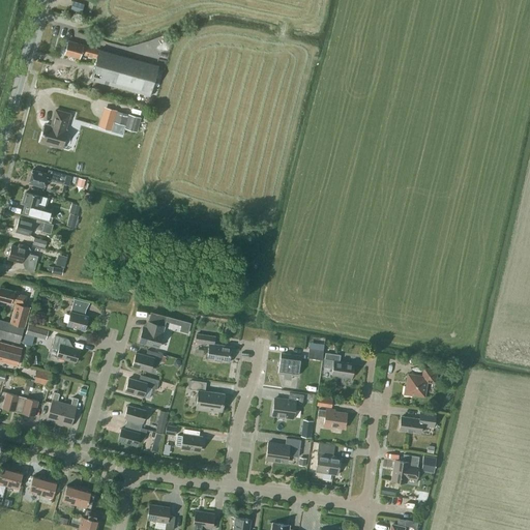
[(81,12),(84,4),(72,1),(70,9),(81,12)]
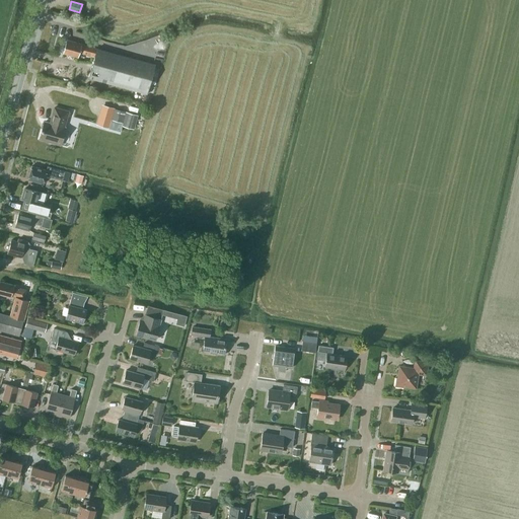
[(58,18),(72,23),(74,17),(59,12),(58,18)]
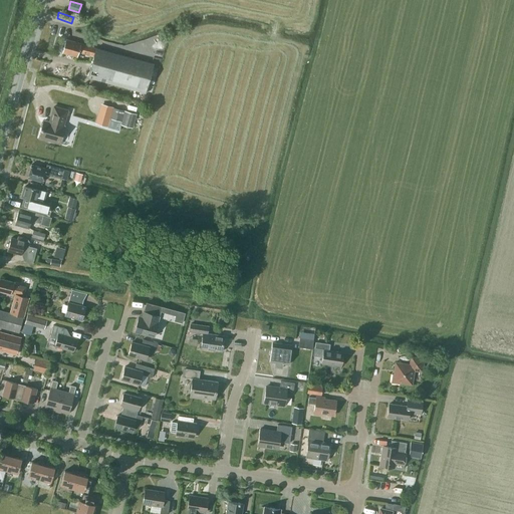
[(147,92),(154,63),(96,47),(96,48),(92,47),(92,46),(80,43),(66,39),(63,52),(77,56),(78,51),(90,55),(90,54),(93,55),(88,76),(147,92)]
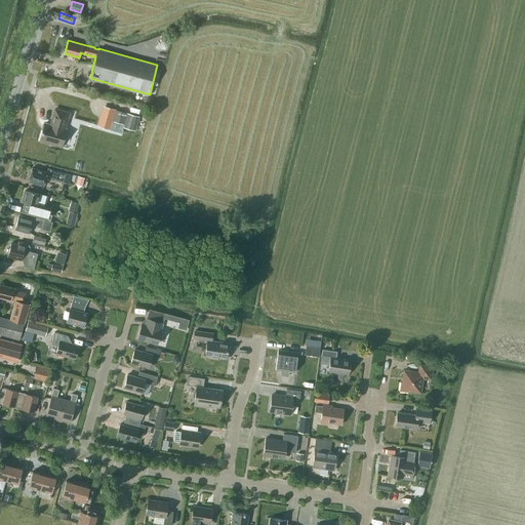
[(103,106),(97,126),(110,130),(113,121),(116,110),(103,106)]
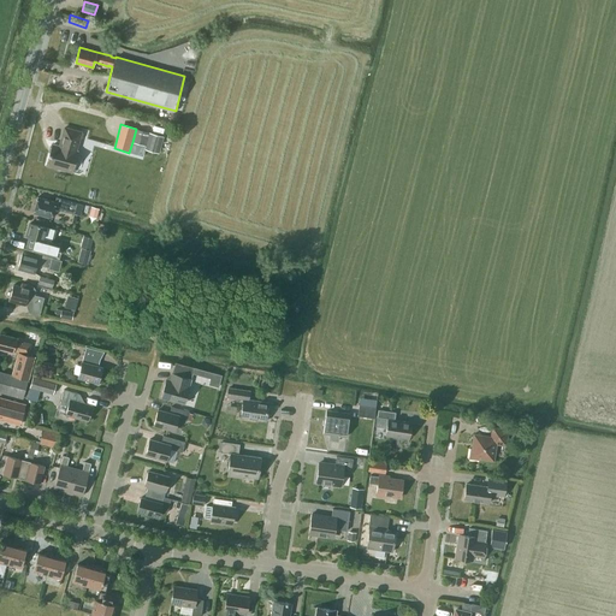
[(66,171),(72,172),(78,152),(76,152),(82,132),(65,128),(59,147),(53,144),(47,165),(58,169),(59,170),(65,171),(66,171)]
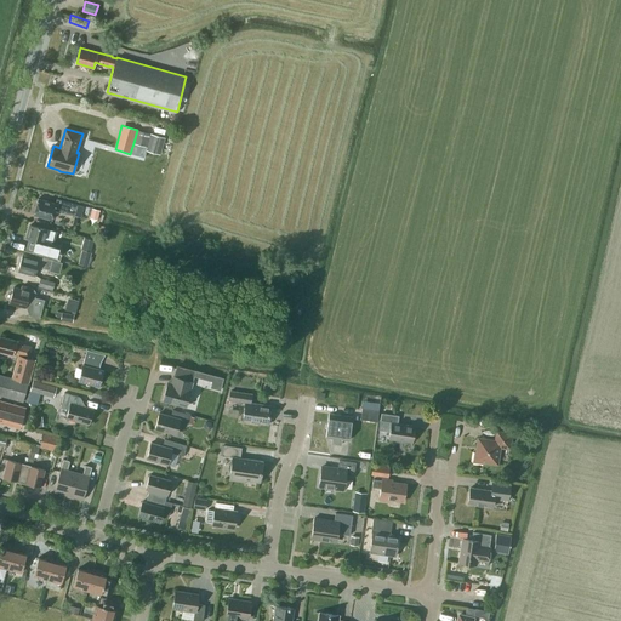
[(165,137),(151,134),(146,147),(146,151),(160,155),(165,137)]
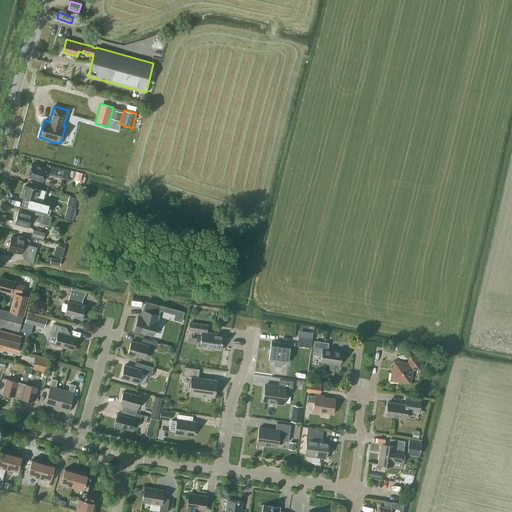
[(47,164),(46,168),(31,164),(28,177),(43,181),(45,173),(67,179),(69,170),(47,164)]
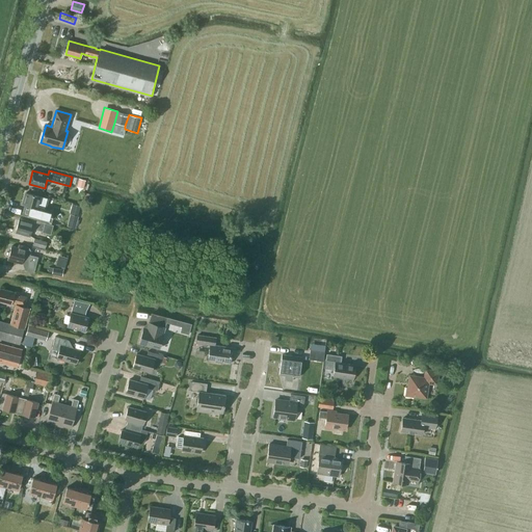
[(85,180),(79,179),(77,187),(83,188),(85,180)]
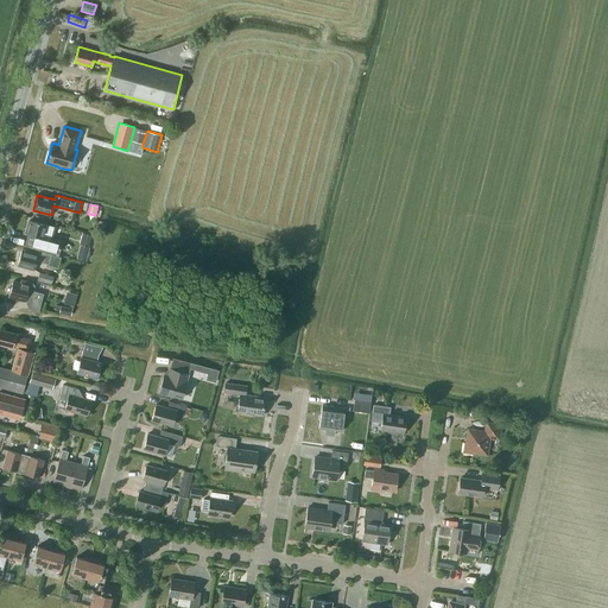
[(56,227),(46,225),(30,220),(26,234),(31,235),(30,239),(27,247),(55,254),(59,240),(52,238),(56,227)]
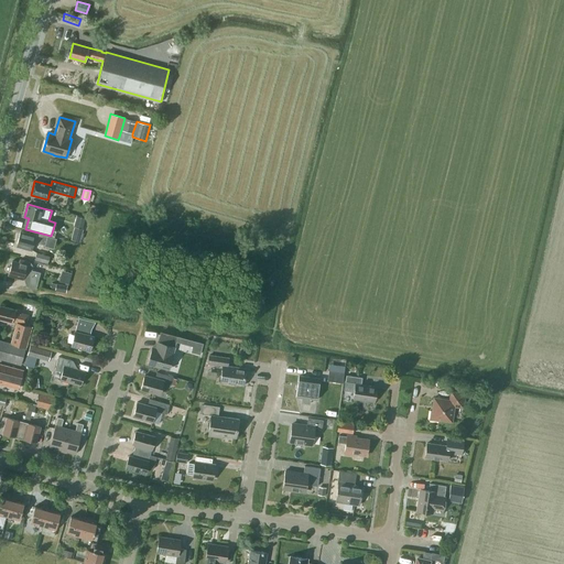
[(84,229),(74,227),(71,240),(79,242),(84,229)]
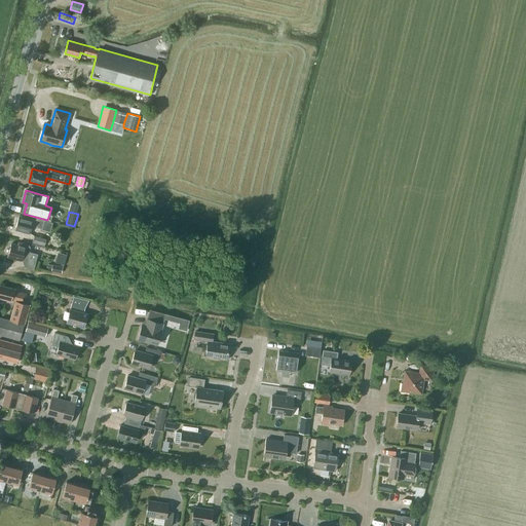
[(32,226),(42,229),(41,229),(50,232),(52,223),(31,217),(30,219),(19,217),(15,229),(30,233),(32,226)]
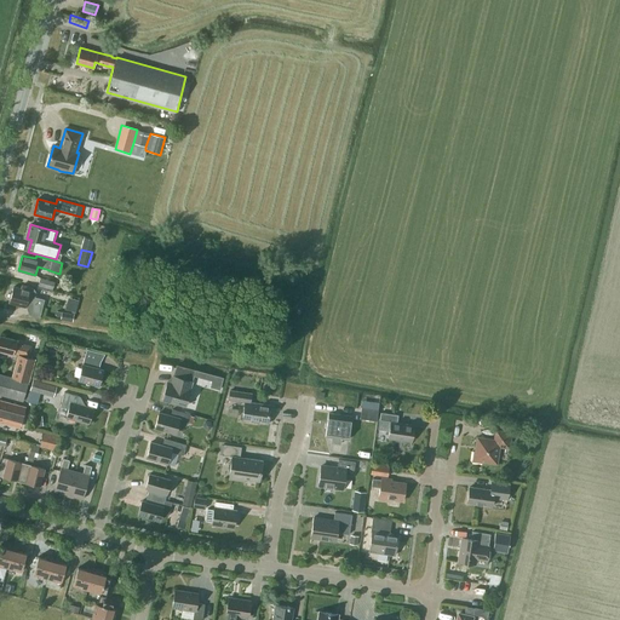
[(55,281),(40,277),(38,286),(52,290),(55,281)]
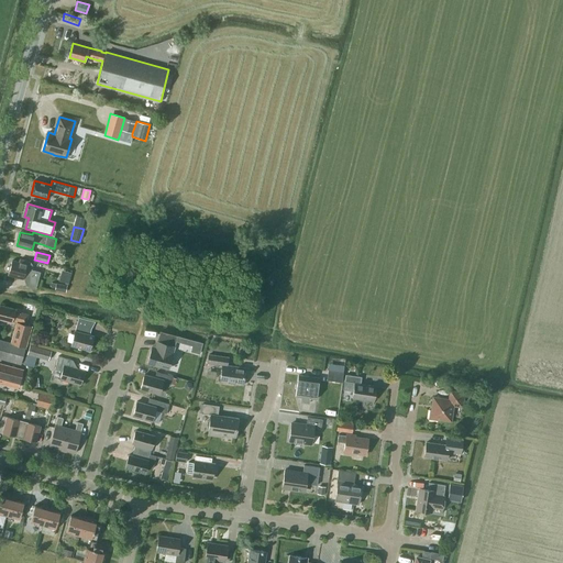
[(9,274),(23,278),(24,275),(39,279),(41,272),(32,269),(32,266),(31,262),(20,260),(19,263),(12,261),(9,274)]
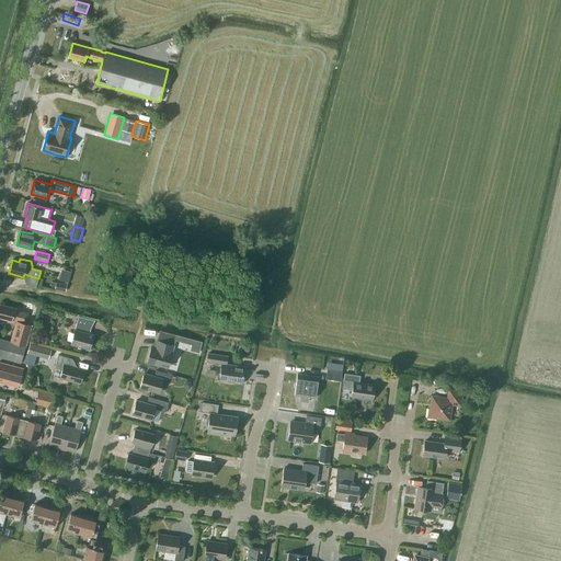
[(67,284),(56,282),(54,289),(66,292),(67,284)]
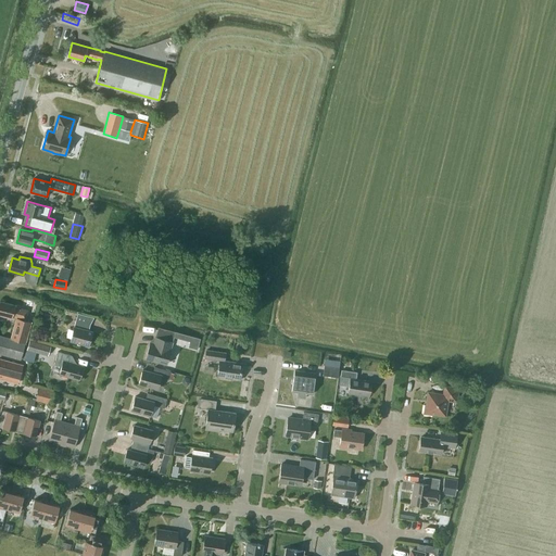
[(15,307),(15,305),(0,301),(0,315),(12,319),(13,316),(17,317),(11,339),(0,336),(0,353),(21,359),(32,323),(25,320),(28,311),(15,307)]
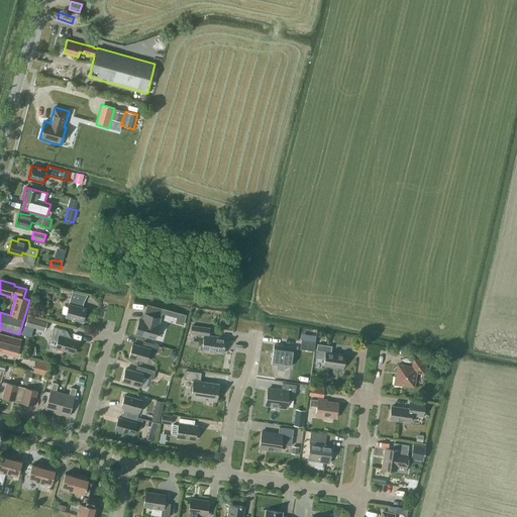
[(83,302),(76,299),(71,298),(66,317),(83,321),(86,309),(82,307),(83,302)]
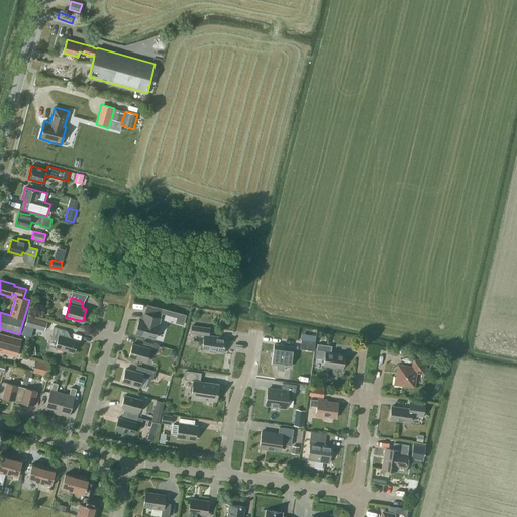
[(154,338),(161,318),(144,313),(142,321),(139,320),(135,333),(154,338)]
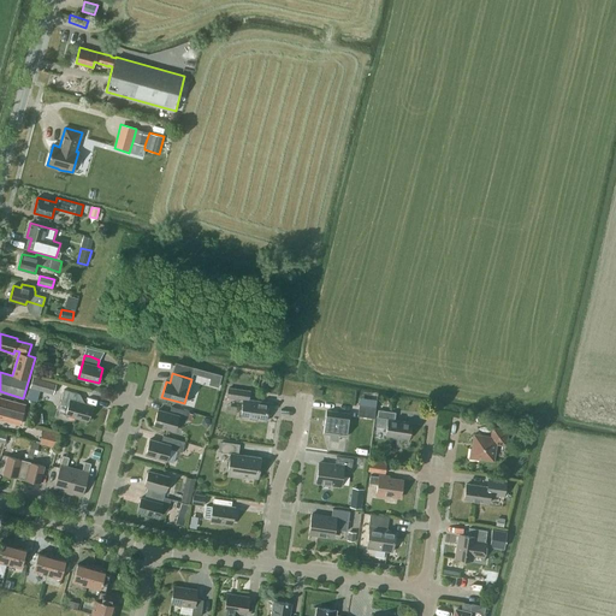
[(211,379),(209,384),(219,386),(221,375),(213,373),(211,379)]
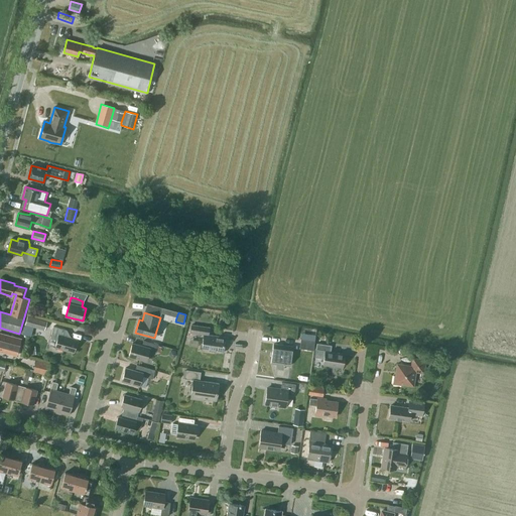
[(47,321),(27,316),(24,325),(44,331),(47,321)]
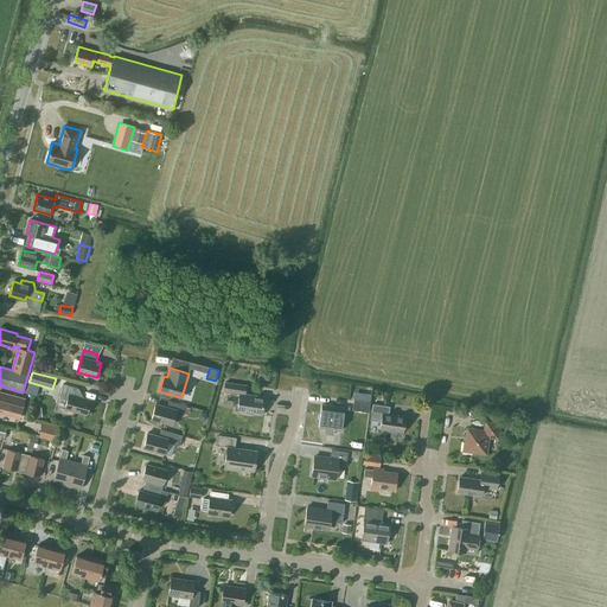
[(262,415),(264,397),(246,394),(247,385),(228,383),(227,391),(240,394),(237,411),(262,415)]
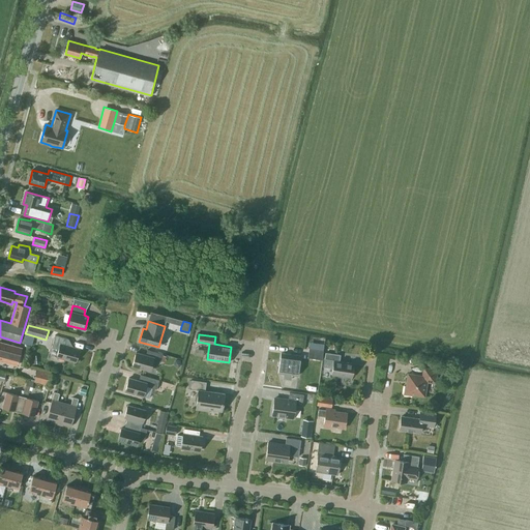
[(76,362),(79,349),(72,347),(67,339),(55,335),(52,347),(59,349),(57,357),(76,362)]
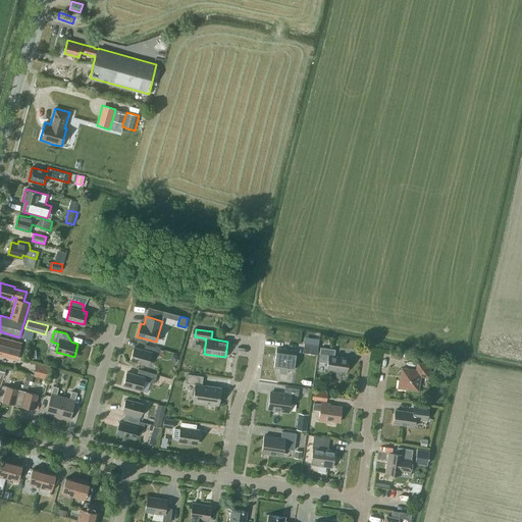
[(0,355),(16,360),(21,343),(0,336),(0,355)]
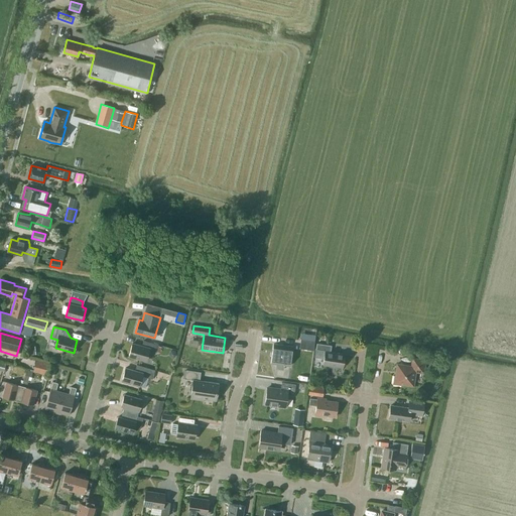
[(313,351),(314,342),(315,336),(302,334),(301,340),(299,349),(313,351)]
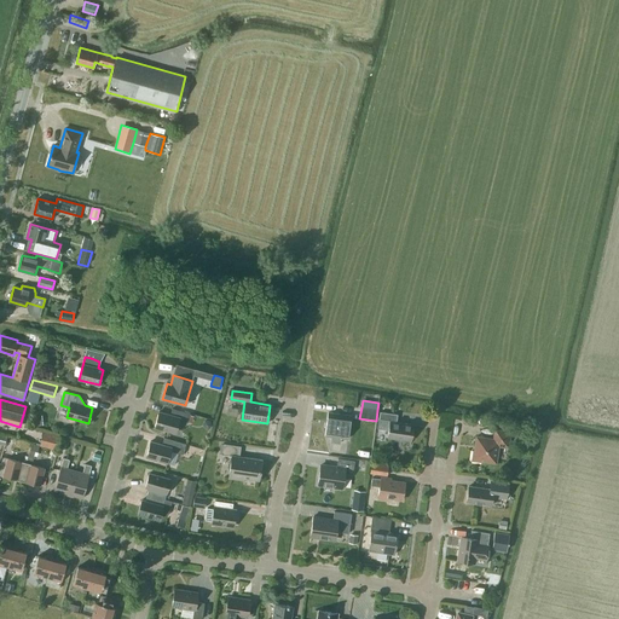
[(175,433),(179,420),(189,422),(191,414),(172,409),(171,415),(158,412),(155,427),(175,433)]
